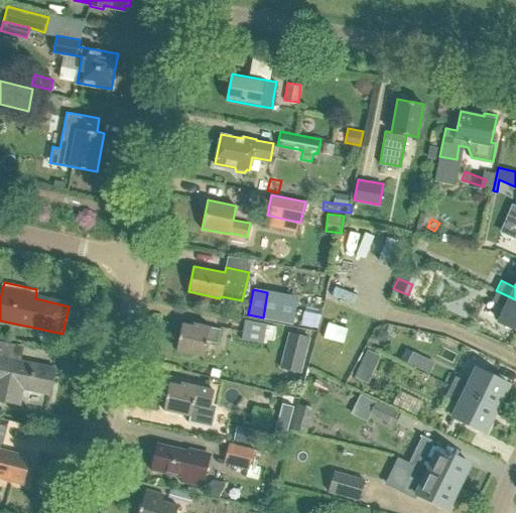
[(515,299),(496,290),(492,300),(505,306),(498,321),(515,329),(515,299)]
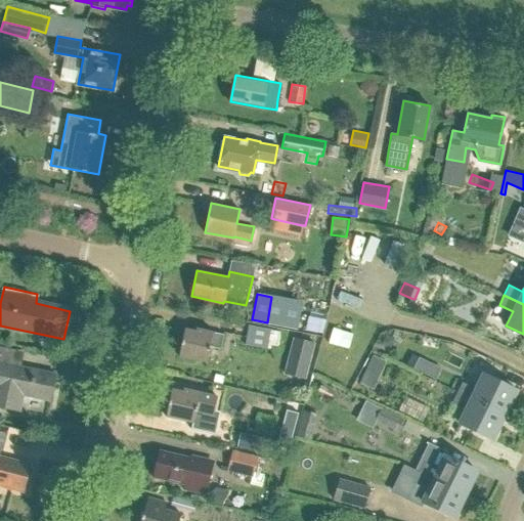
[(287,300),(281,324),(297,328),(302,303),(287,300)]
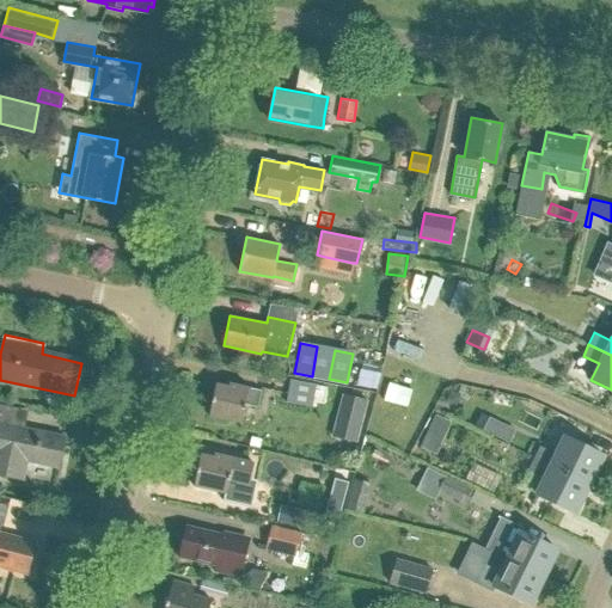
[(360,368),(356,384),(377,387),(380,372),(360,368)]
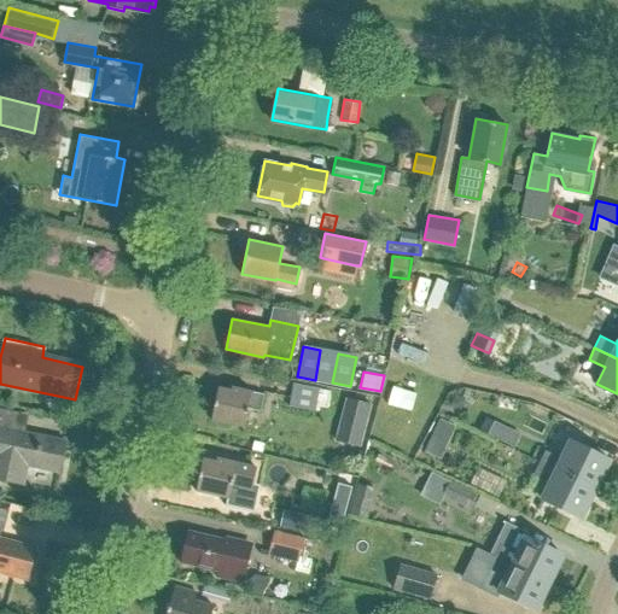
[(291,403),(316,409),(320,387),(295,382),(291,403)]
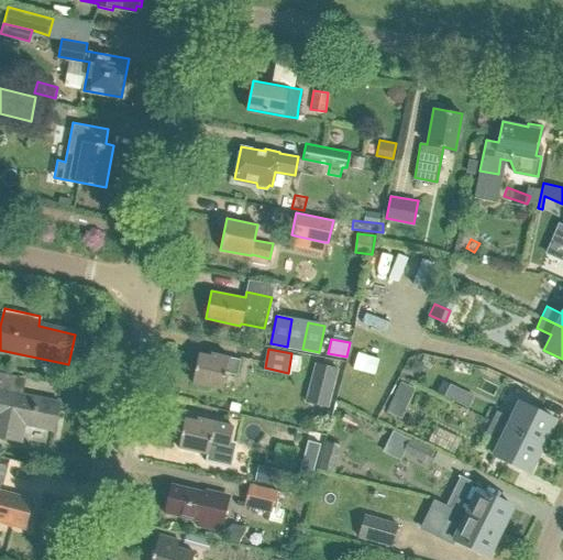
[(240,359),(210,352),(210,355),(198,352),(192,382),(222,388),(225,371),(236,373),(240,359)]
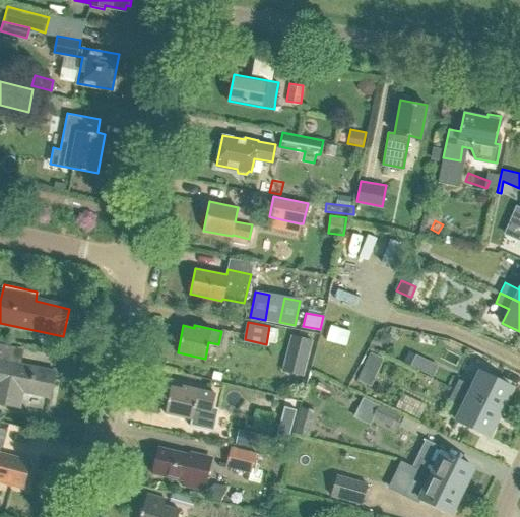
[(291,333),(282,370),(303,375),(312,339),(291,333)]
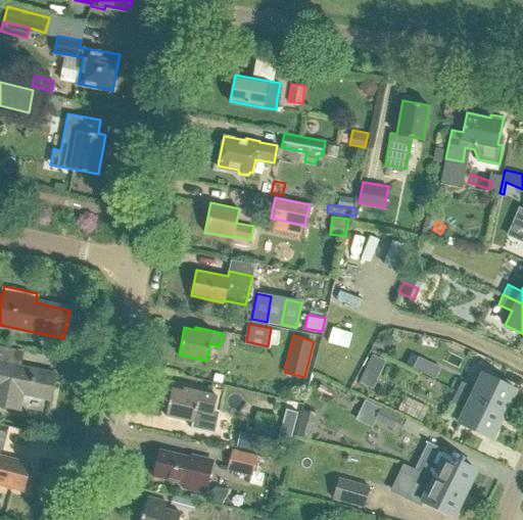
[(352,351),(373,348),(370,335),(349,339),(352,351)]
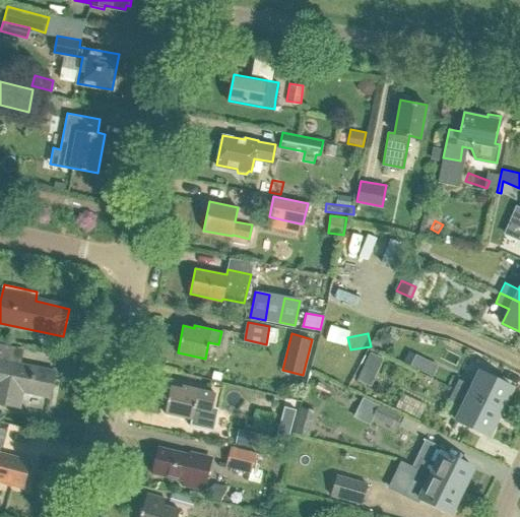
[(50,397),(55,371),(9,362),(13,345),(0,342),(0,402),(19,407),(22,392),(50,397)]
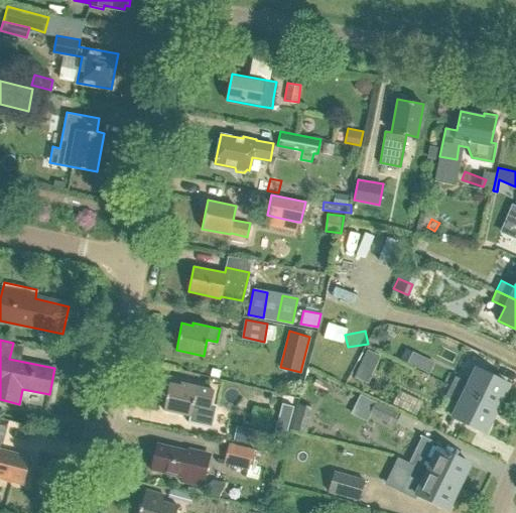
[(367,349),(361,361),(375,367),(380,355),(367,349)]
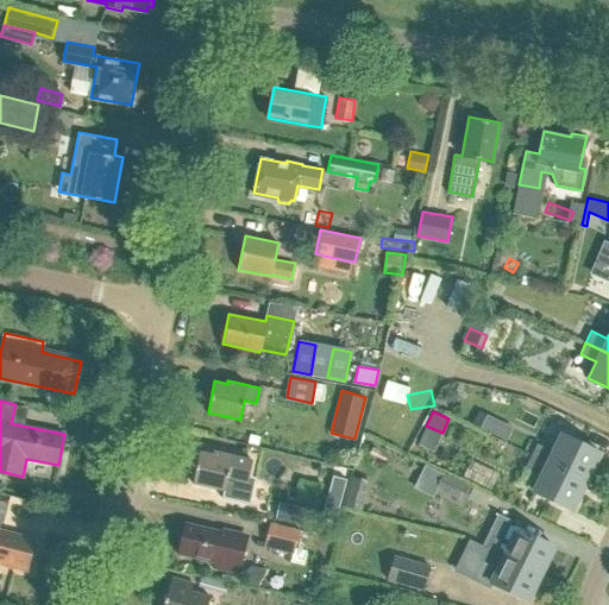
[(487,414),(481,427),(489,430),(496,417),(487,414)]
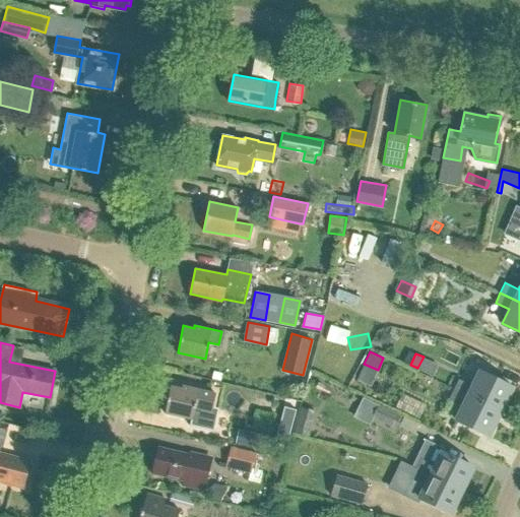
[(222,372),(213,370),(211,377),(220,380),(222,372)]
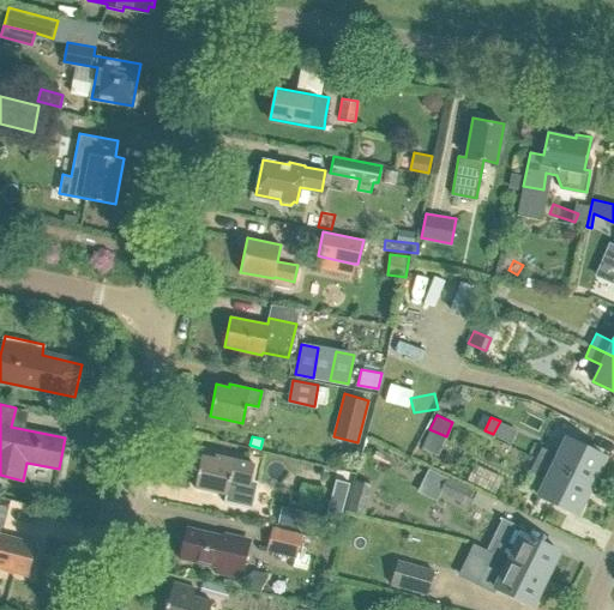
[(535,458),(590,484),(605,457),(566,438),(558,454),(541,446),(535,458)]
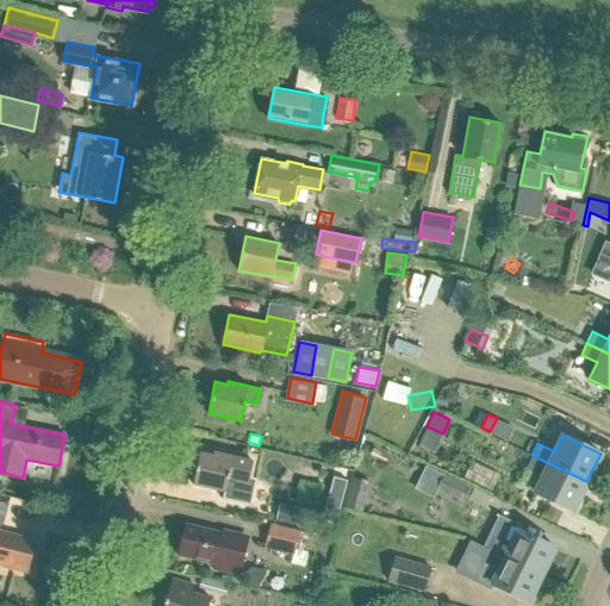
[(230,473),(241,475),(249,478),(253,461),(213,453),(212,455),(200,453),(193,483),(225,491),(230,473)]
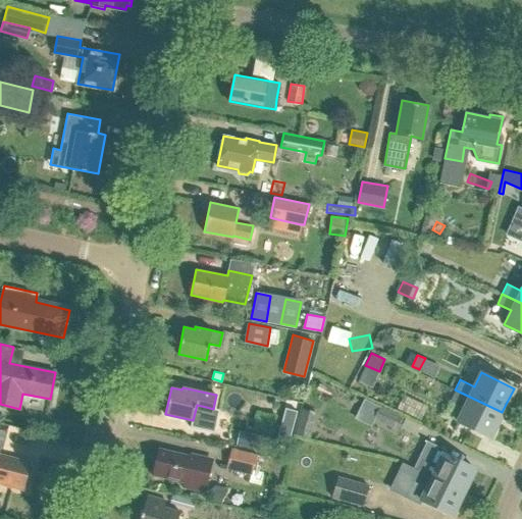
[(490,436),(502,412),(455,390),(450,400),(464,406),(457,420),(490,436)]
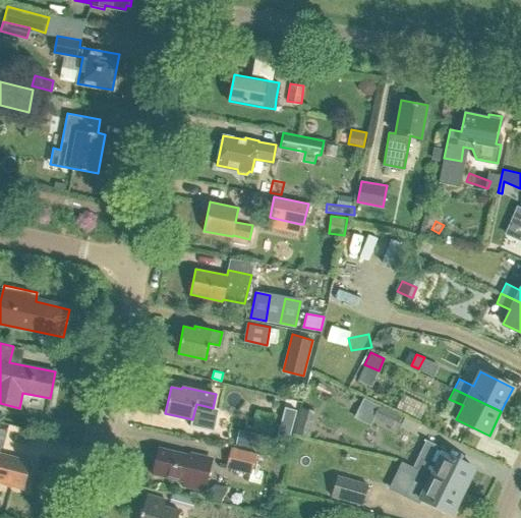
[(372,416),(393,426),(399,413),(379,404),(372,416)]
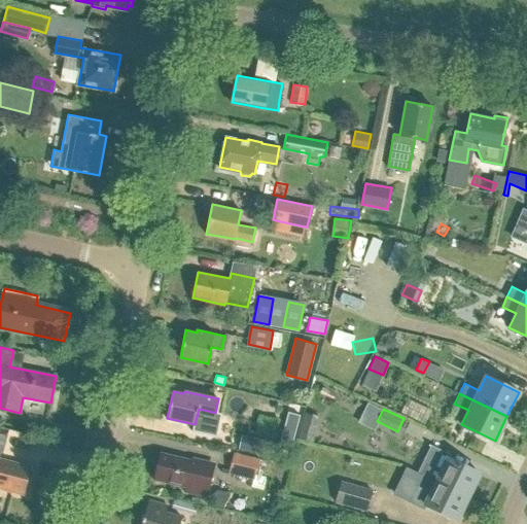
[(300,414),(288,411),(279,447),(290,450),(300,414)]
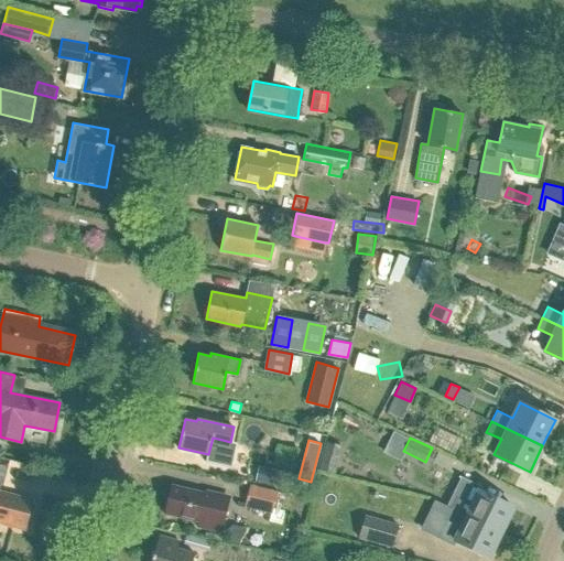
[(333,472),(337,459),(322,454),(318,468),(331,472),(333,472)]
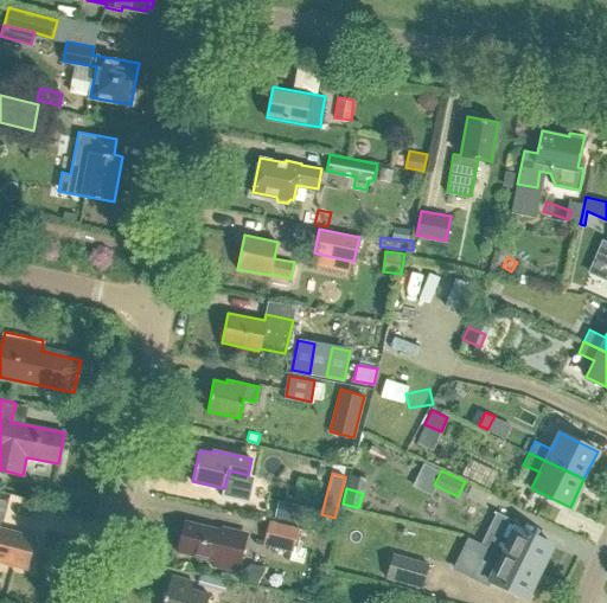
[(273,512),(276,498),(253,492),(250,507),(273,512)]
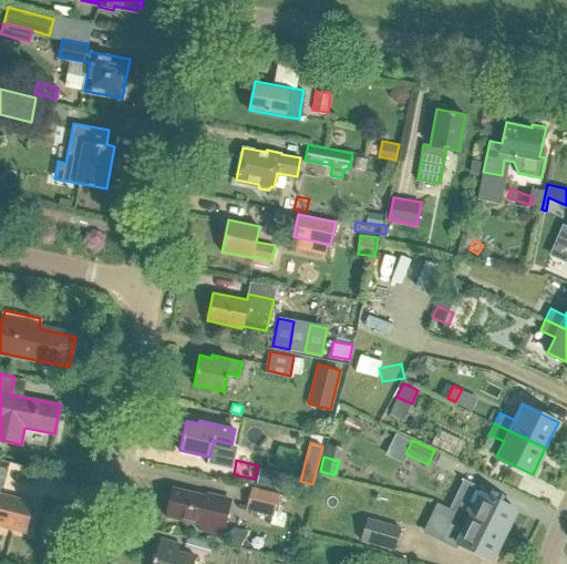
[(198,526),(223,533),(230,502),(206,496),(206,495),(173,486),(166,515),(199,524),(198,526)]
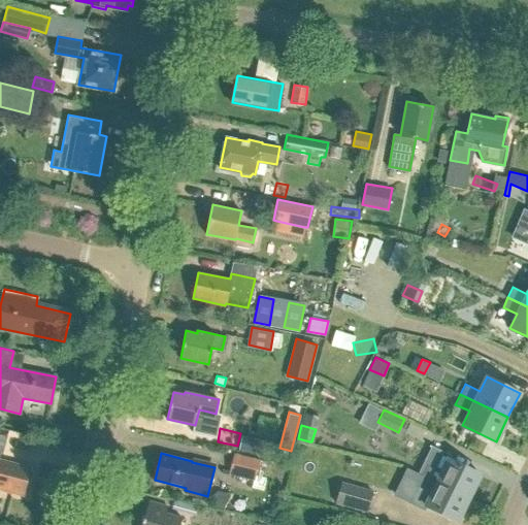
[(234,453),(229,472),(254,480),(256,470),(259,459),(234,453)]
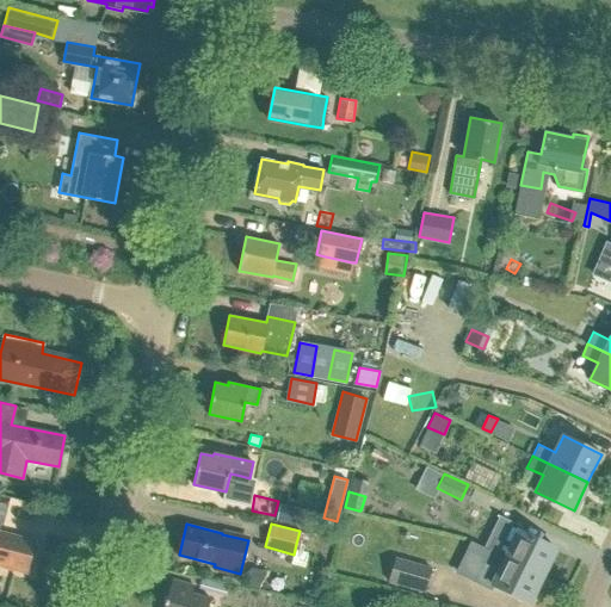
[(488,546),(543,574),(557,545),(518,526),(510,543),(494,534),(488,546)]
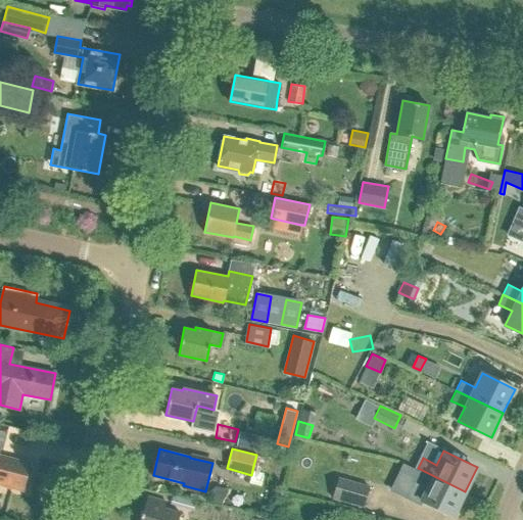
[(27,487),(29,478),(27,478),(31,463),(0,455),(0,483),(24,489),(25,486),(27,487)]
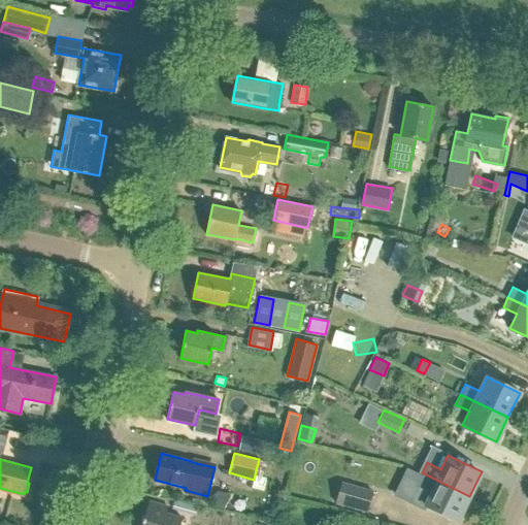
[(259,459),(256,470),(264,472),(267,461),(259,459)]
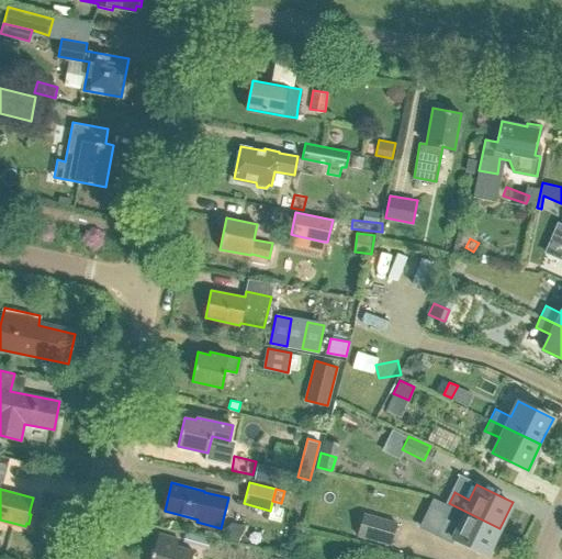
[(449,503),(444,514),(459,522),(451,537),(486,554),(499,528),(449,503)]
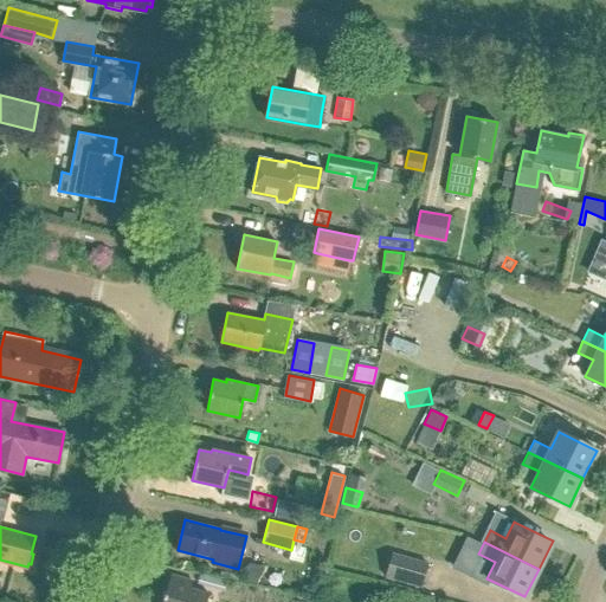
[(429,561),(392,551),(386,576),(421,586),(429,561)]
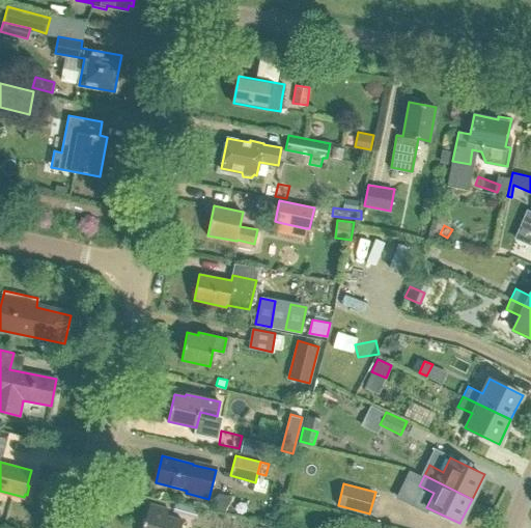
[(214,496),(211,507),(225,510),(230,500),(231,495),(219,492),(214,496)]
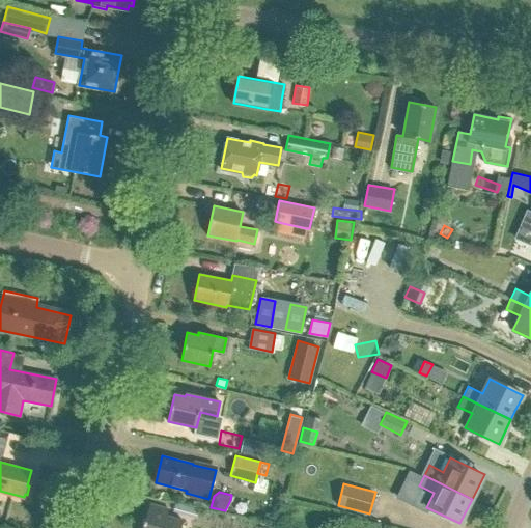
[(180,527),(164,522),(166,515),(168,508),(149,503),(147,509),(141,527),(180,527)]
